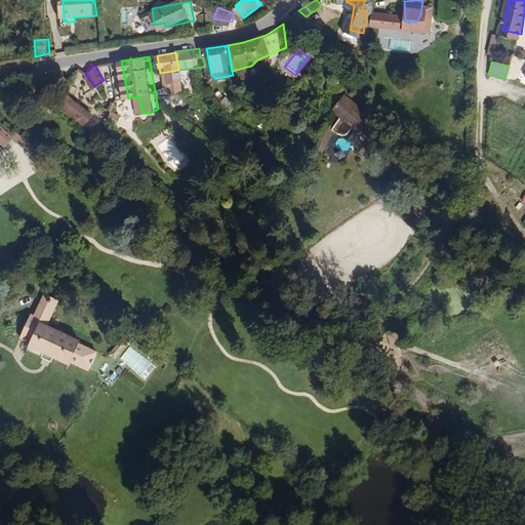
[(191,93),(187,69),(178,70),(172,71),(175,87),(177,95),(191,93)]
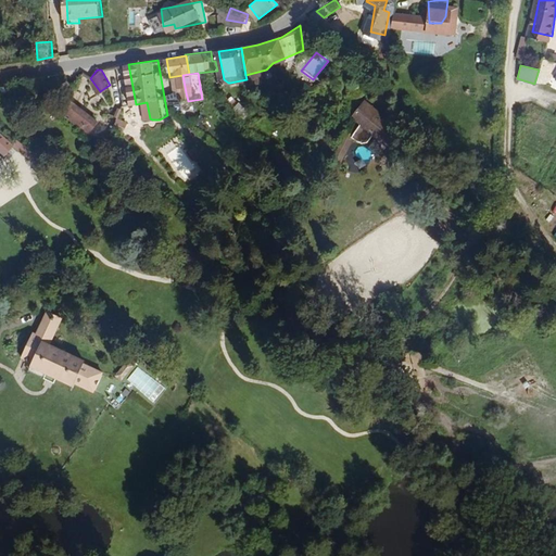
[(186,92),(182,75),(176,76),(182,95),(186,92)]
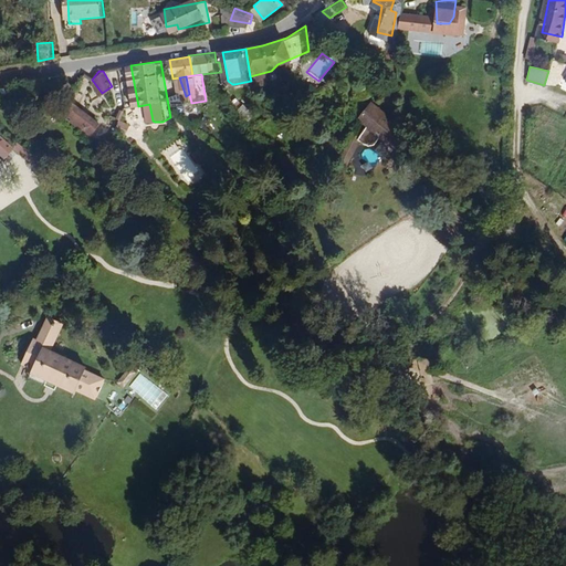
[(0,95),(16,93),(14,86),(0,87),(0,95)]
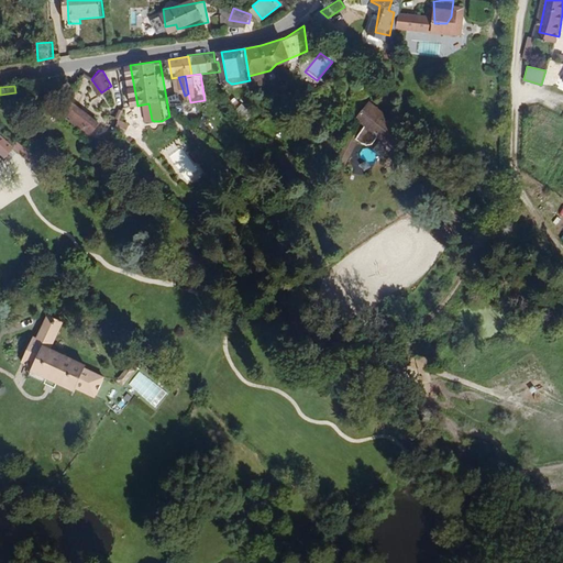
[(350,161),(364,133),(375,138),(381,138),(387,130),(400,140),(398,111),(390,105),(386,109),(381,103),(384,99),(376,92),(362,110),(371,117),(365,128),(355,123),(340,155),(350,161)]
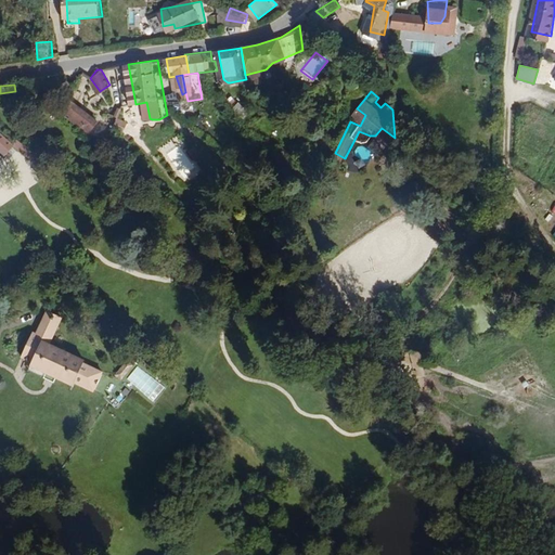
[(192,110),(188,101),(185,92),(182,94),(176,100),(188,114),(192,110)]
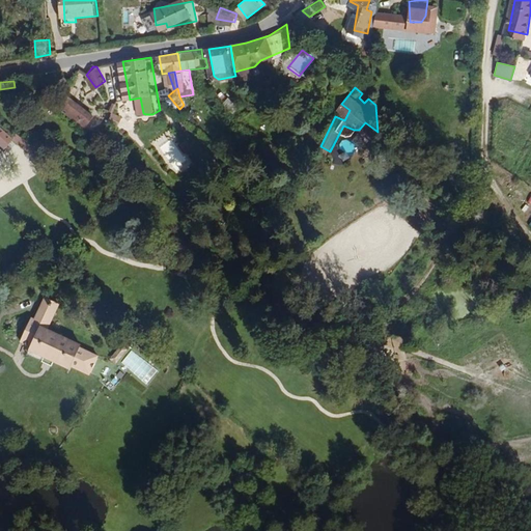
[(95,116),(65,92),(58,106),(86,128),(95,116)]
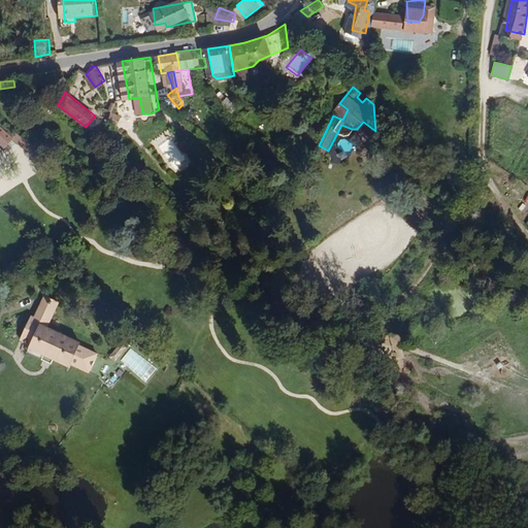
[(362,102),(366,98),(360,93),(357,97),(362,102)]
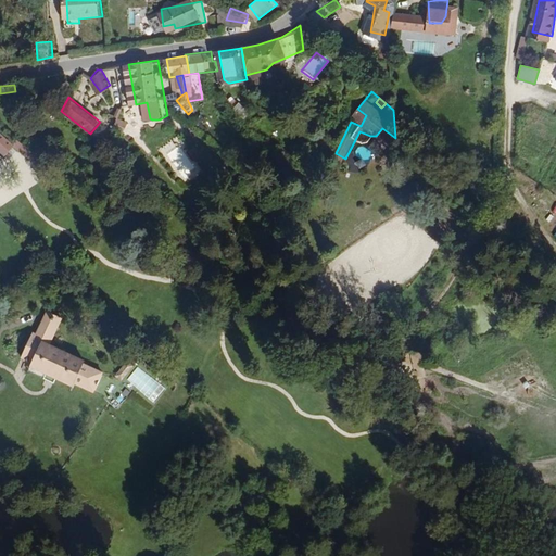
[(232,110),(243,118),(249,112),(238,102),(232,110)]
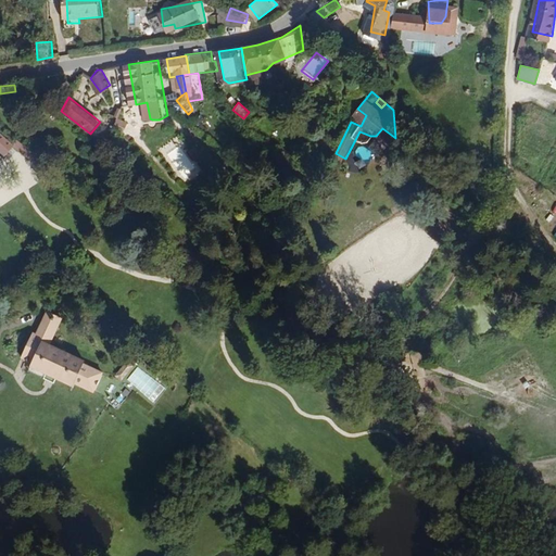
[(404,144),(402,116),(393,110),(395,138),(404,144)]
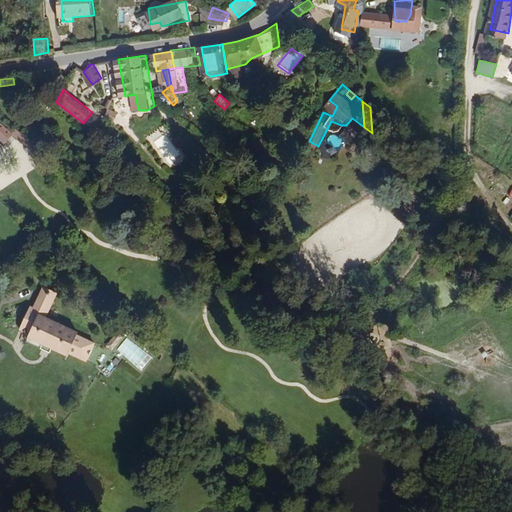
[(11,138),(0,128),(0,142),(4,147),(11,138)]
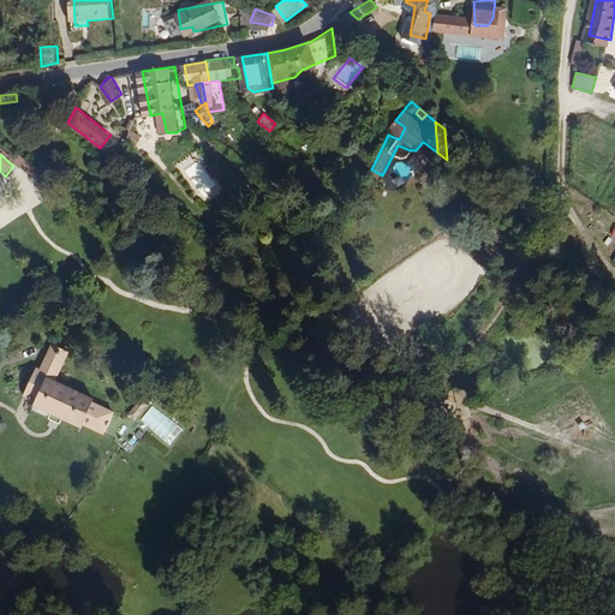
[(21,155),(15,161),(33,177),(39,171),(21,155)]
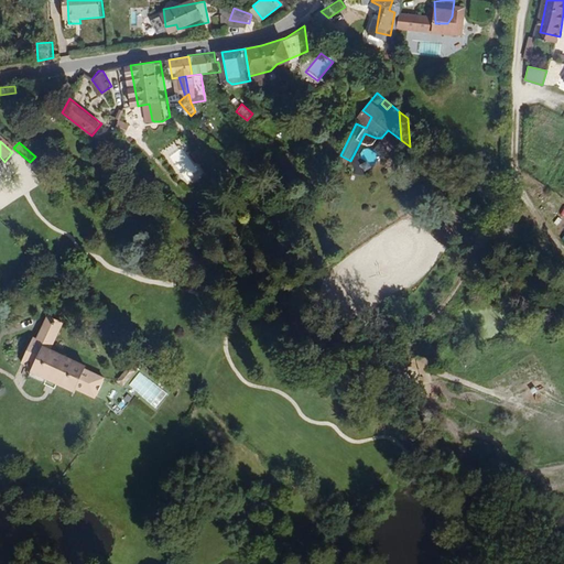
[(57,335),(62,325),(46,317),(42,327),(57,335)]
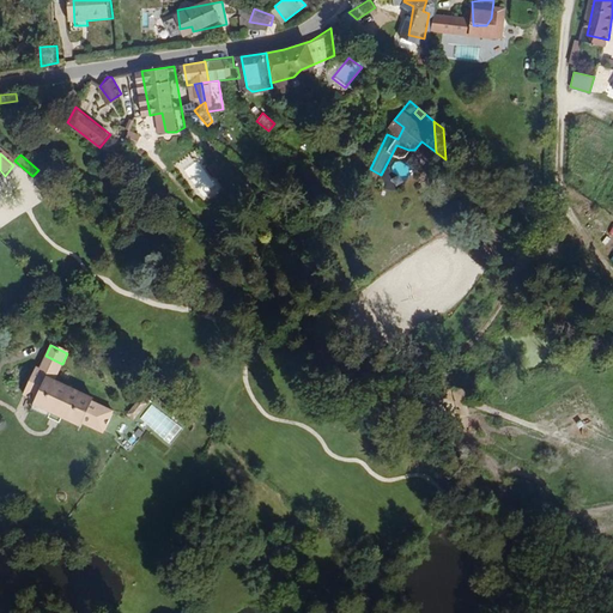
[(92,402),(53,382),(62,364),(46,356),(42,363),(49,366),(44,374),(37,370),(35,369),(20,396),(34,401),(31,407),(78,430),(79,426),(101,437),(111,416),(91,405),(92,402)]
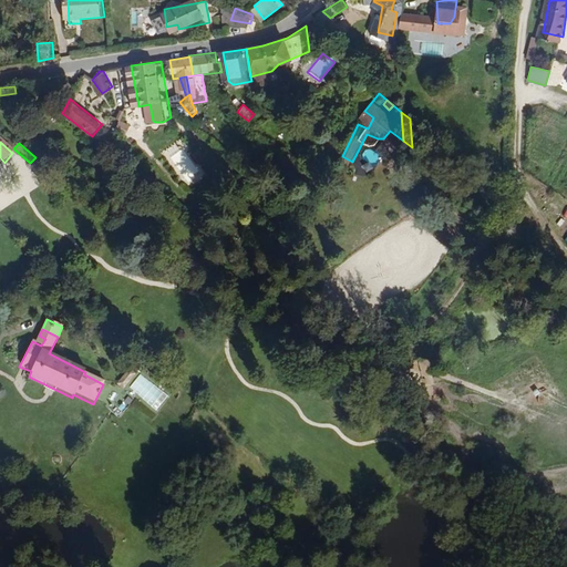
[(41,346),(45,339),(39,336),(34,342),(41,346)]
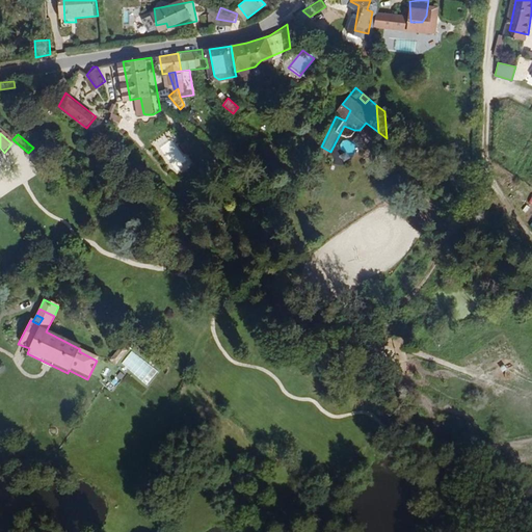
[(522,348),(528,345),(517,327),(511,330),(522,348)]
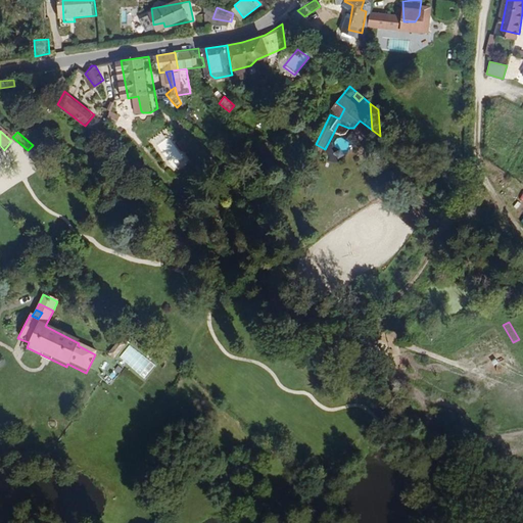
[(116,358),(125,342),(121,339),(111,354),(116,358)]
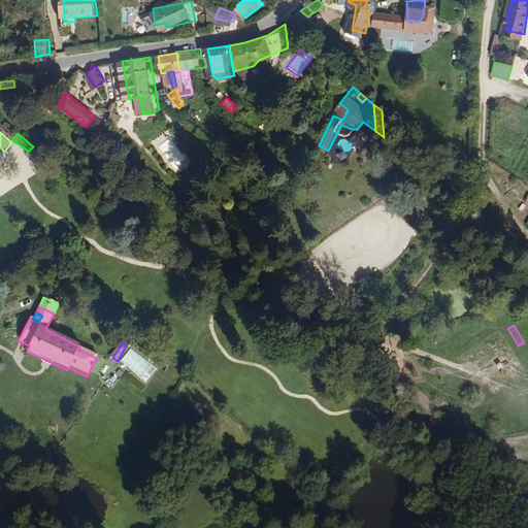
[(67,370),(27,351),(25,355),(64,375),(67,370)]
